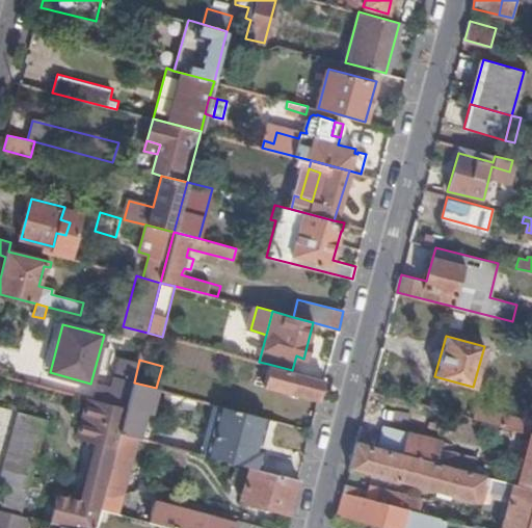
[(320,398),(325,379),(292,370),(268,364),(263,384),(320,398)]
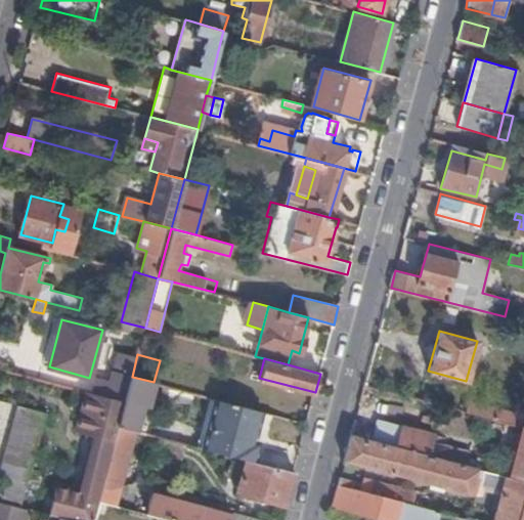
[(125,401),(132,377),(117,372),(110,397),(125,401)]
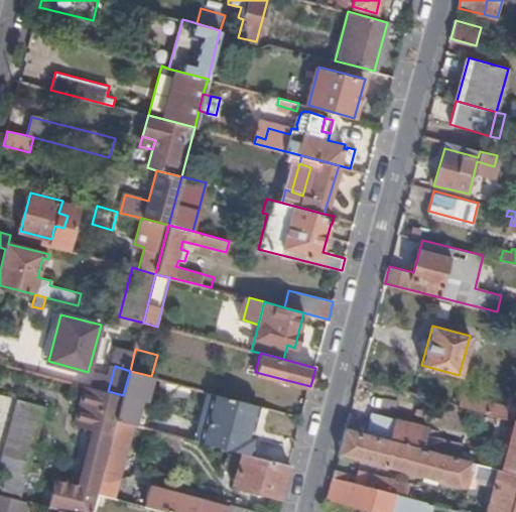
[(145,404),(152,376),(151,376),(130,371),(123,395),(117,418),(133,423),(135,423),(139,402),(145,404)]
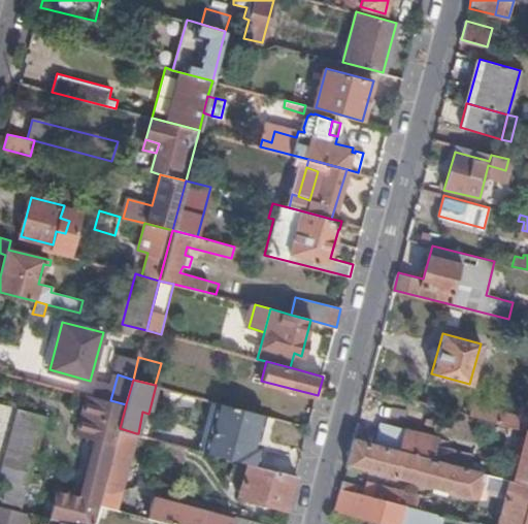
[(73,523),(94,523),(99,504),(120,428),(126,404),(110,400),(89,394),(77,434),(96,439),(80,495),(76,511),(54,504),(51,518),(62,521),(73,523)]
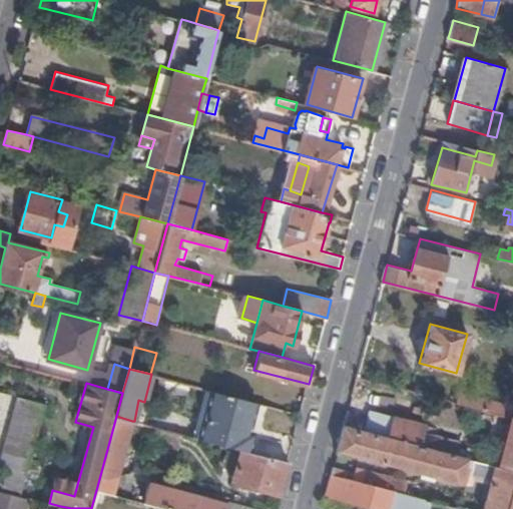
[(459,392),(456,403),(480,410),(483,398),(459,392)]
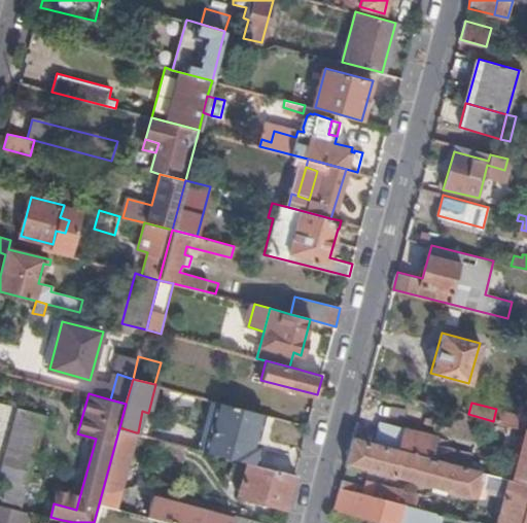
[(302,454),(309,425),(242,407),(238,422),(272,430),(267,445),(302,454)]
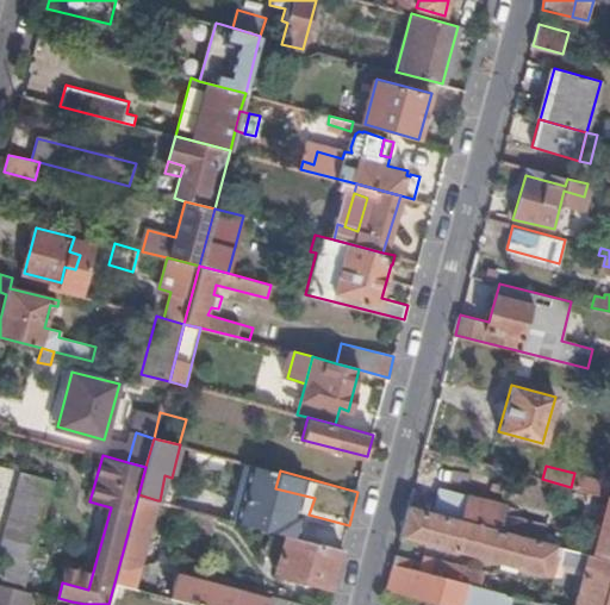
[(1,553),(32,561),(55,480),(23,472),(1,553)]
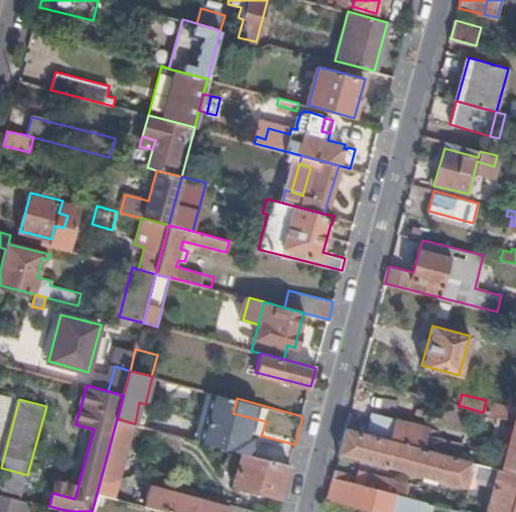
[(515,408),(486,400),(483,412),(515,421),(515,420),(515,419),(515,408)]
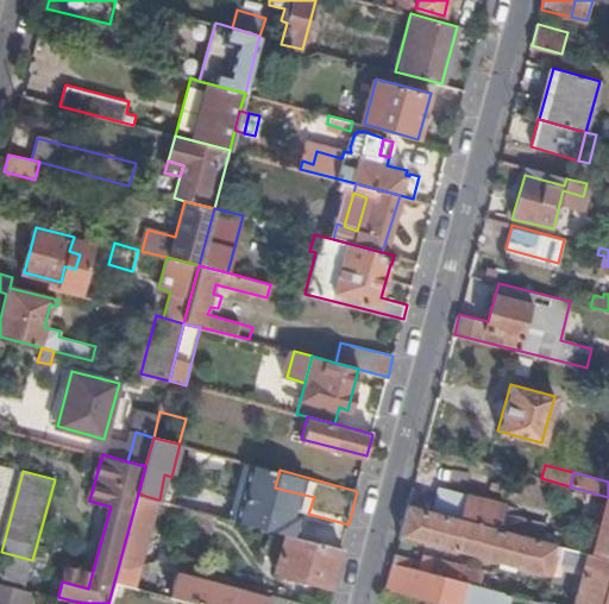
[(133,586),(157,499),(138,494),(114,582),(133,586)]
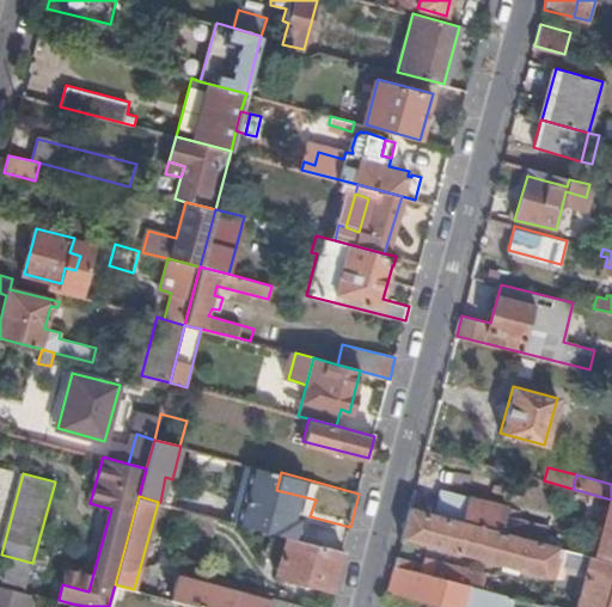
[(177,498),(175,506),(187,509),(207,515),(208,508),(202,507),(203,502),(182,496),(177,498)]
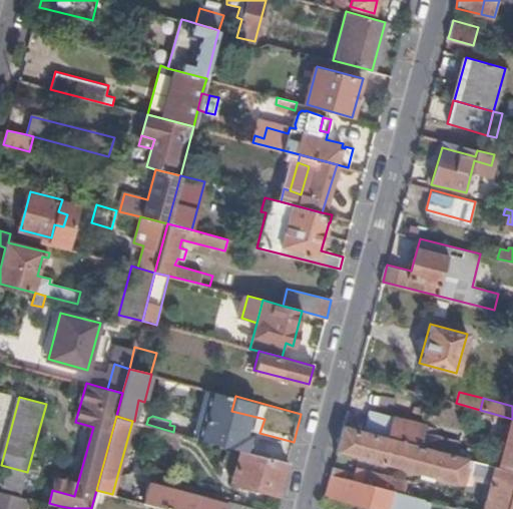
[(393,416),(388,437),(469,459),(471,451),(422,438),(425,425),(393,416)]
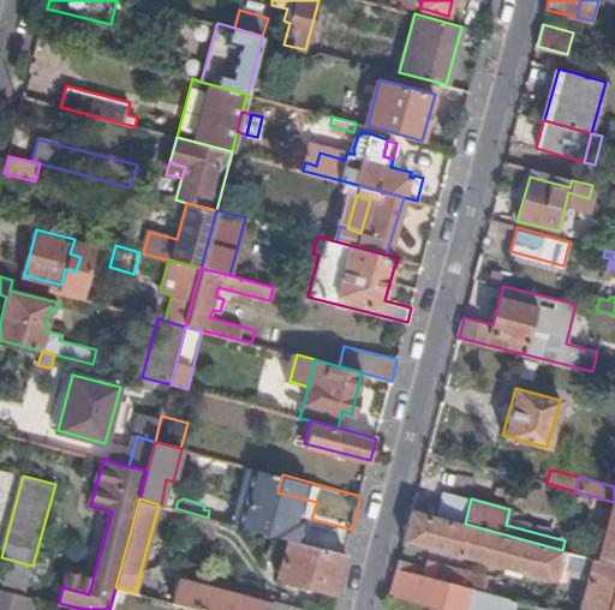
[(614,500),(614,501),(614,502),(598,560),(614,563),(614,500)]
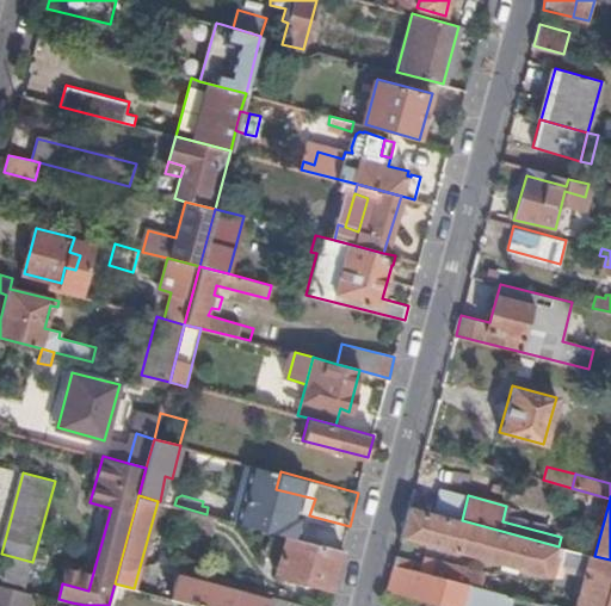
[(462,520),(411,507),(402,538),(549,575),(549,574),(554,576),(555,574),(563,576),(566,569),(586,574),(576,605),(603,605),(610,576),(610,560),(594,556),(559,546),(462,520)]
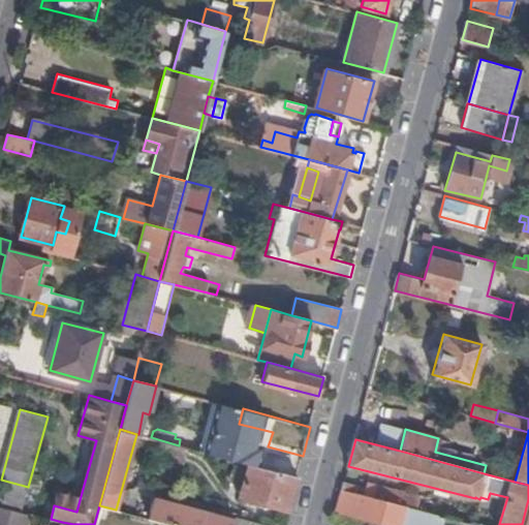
[(185,465),(189,448),(179,445),(161,440),(156,458),(185,465)]
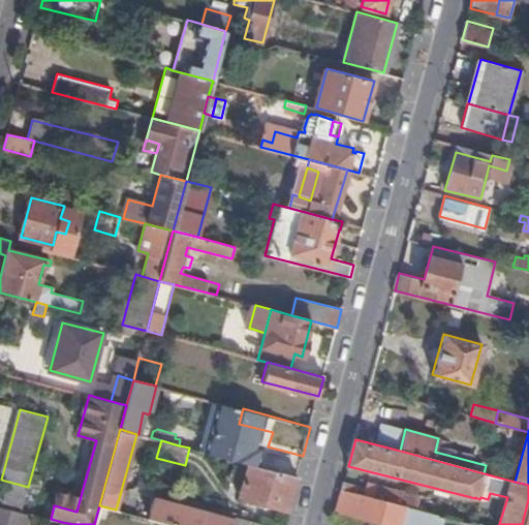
[(248,463),(288,474),(293,459),(249,446),(245,462),(248,463)]
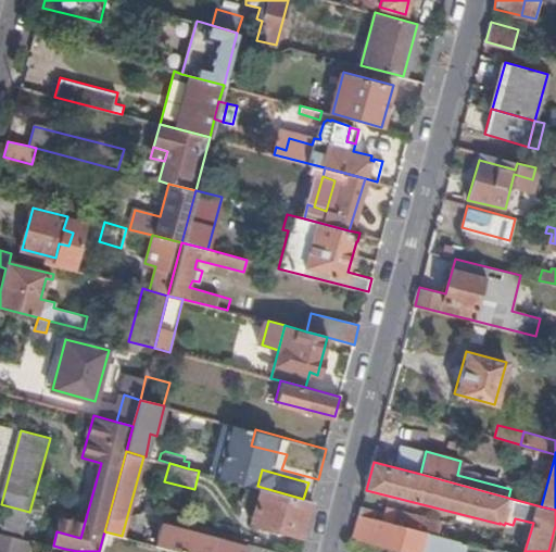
[(303,535),(312,501),(303,499),(261,487),(251,522),(274,527),(270,539),(281,541),(285,530),(303,535)]
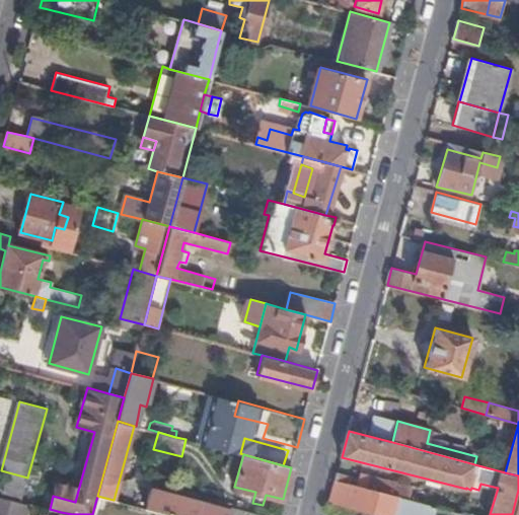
[(359,479),(337,472),(335,480),(409,499),(412,487),(360,472),(359,479)]
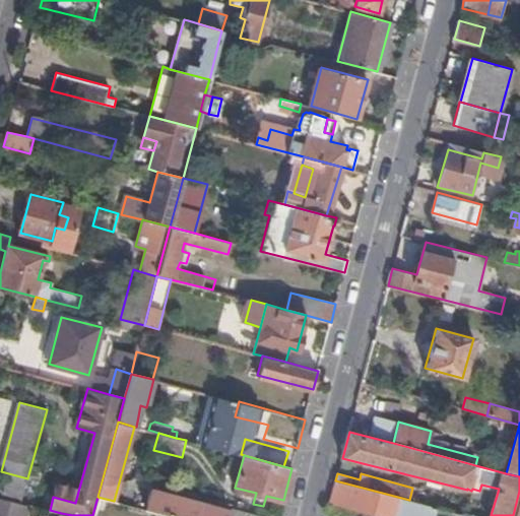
[(22,479),(16,478),(12,494),(18,496),(22,479)]
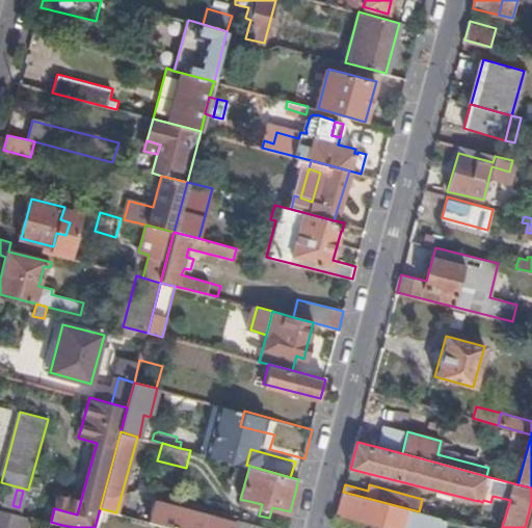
[(419,511),(343,492),(338,513),(391,527),(408,527),(409,525),(416,526),(415,527),(444,527),(447,520),(441,518),(419,511)]
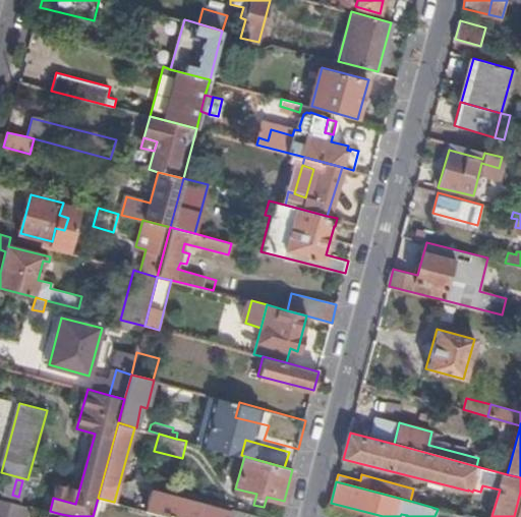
[(57,482),(53,498),(75,504),(79,489),(57,482)]
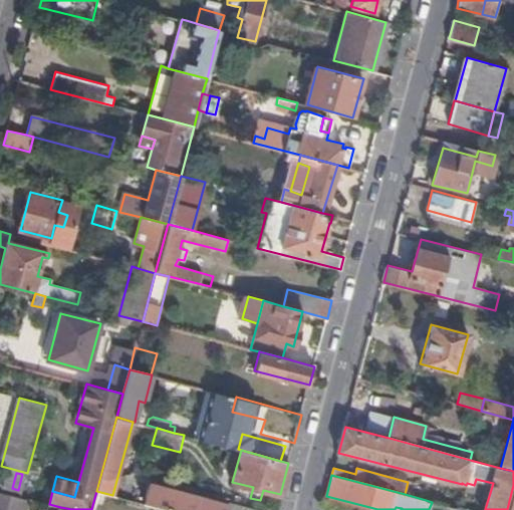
[(250,509),(158,485),(152,505),(171,509),(250,509)]
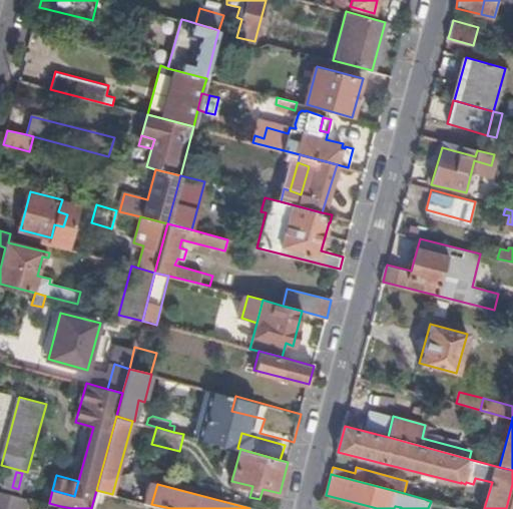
[(431,501),(456,507),(459,496),(428,488),(425,499),(431,501)]
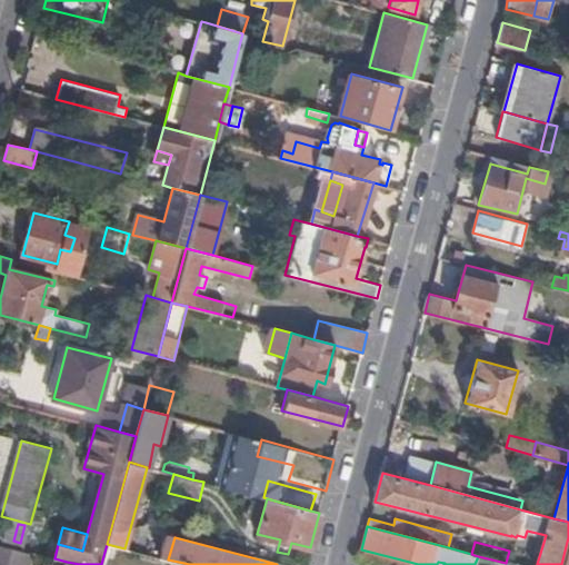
[(15,548),(0,544),(0,564),(29,564),(32,553),(23,551),(15,548)]
